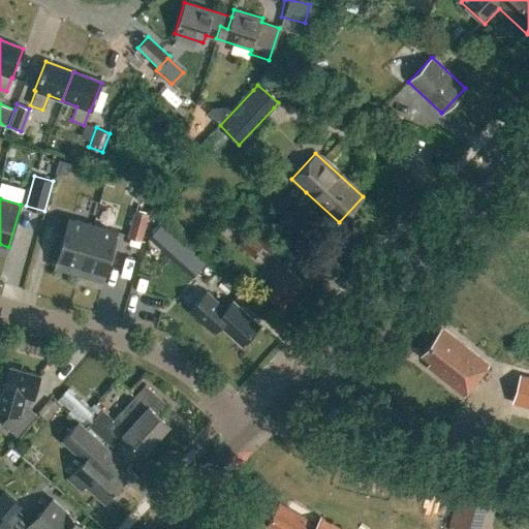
[(126,237),(141,241),(149,216),(134,212),(126,237)]
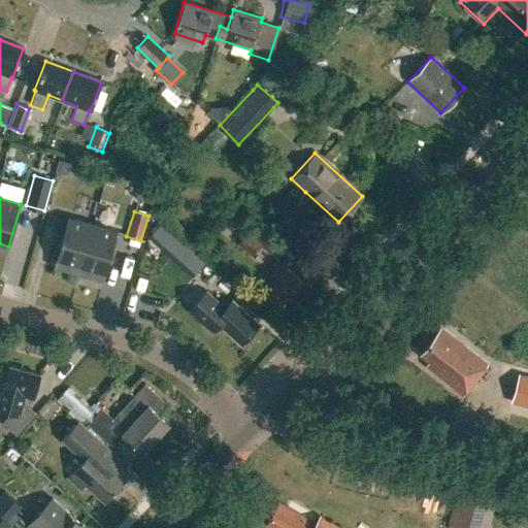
[(80,266),(93,224),(68,218),(56,260),(80,266)]
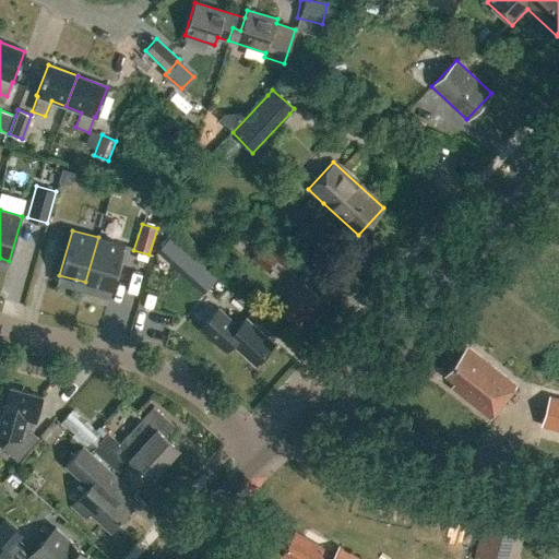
[(111,289),(125,245),(98,237),(85,282),(111,289)]
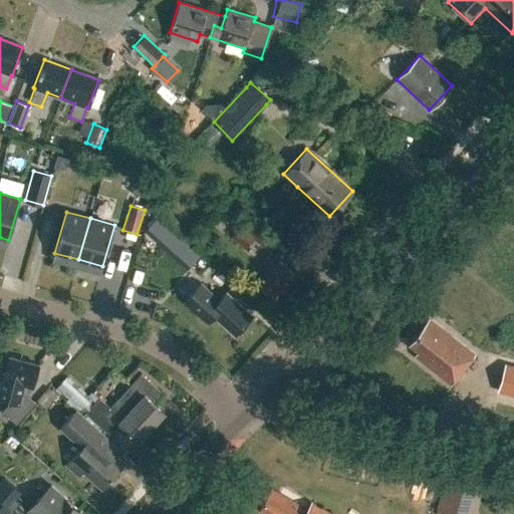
[(231,238),(245,249),(254,239),(262,247),(272,235),(253,218),(244,228),(242,226),(231,238)]
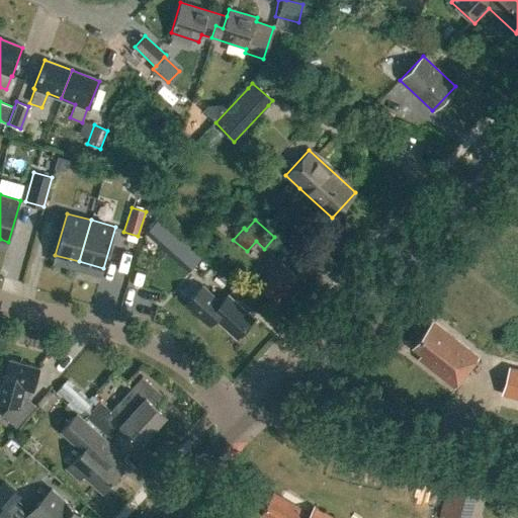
[(171,234),(162,243),(190,269),(199,259),(171,234)]
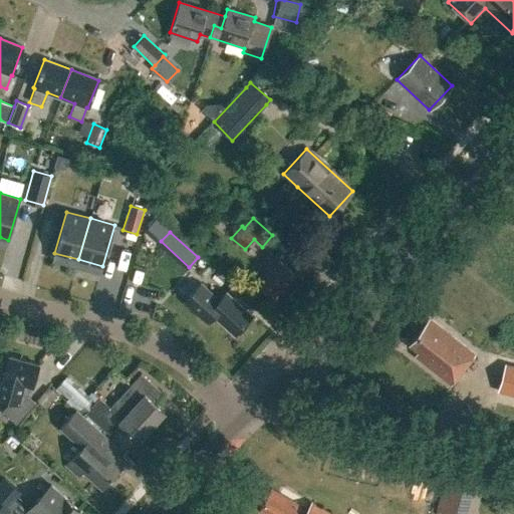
[(294,274),(270,251),(258,263),(254,259),(241,273),(256,286),(258,284),(273,297),(294,274)]
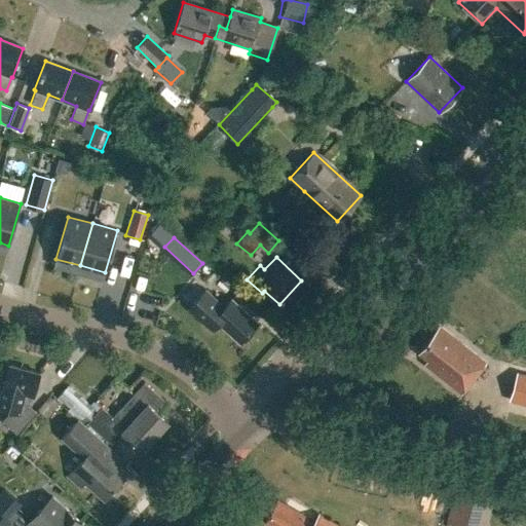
[(205,290),(188,309),(209,329),(216,321),(239,342),(257,323),(231,299),(224,306),(205,290)]
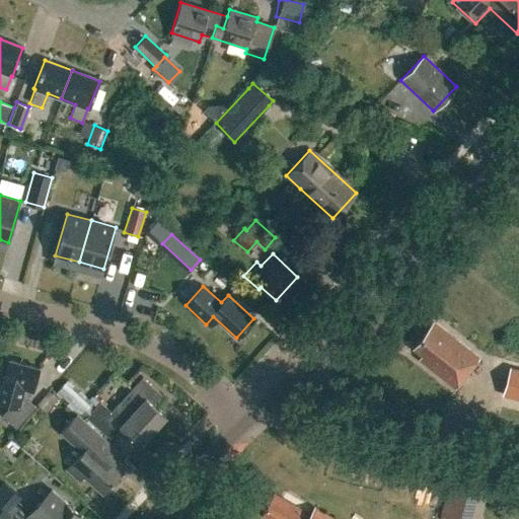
[(478,358),(433,322),(414,348),(423,355),(420,359),(430,367),(431,365),(437,370),(436,372),(455,387),(478,358)]
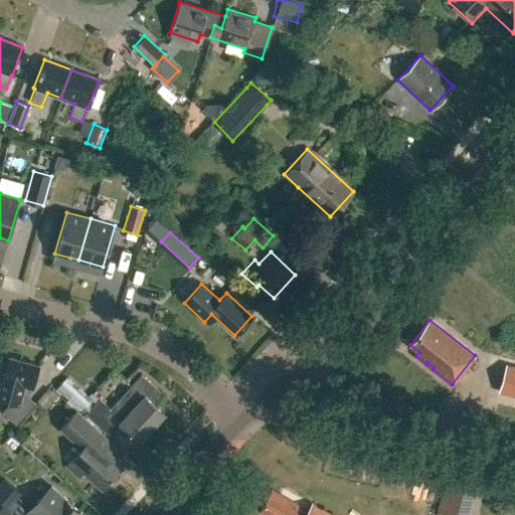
[(2,411),(16,423),(34,403),(25,394),(20,393),(23,384),(32,387),(38,365),(9,356),(0,386),(0,398),(11,401),(2,411)]
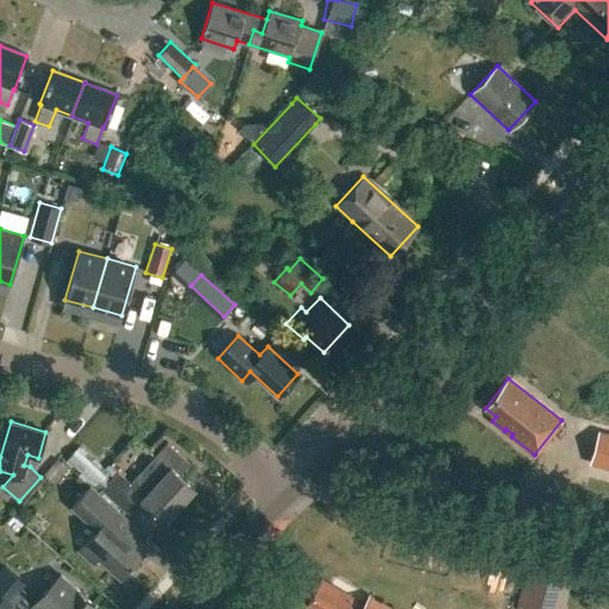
[(608,435),(600,434),(592,463),(608,466),(608,435)]
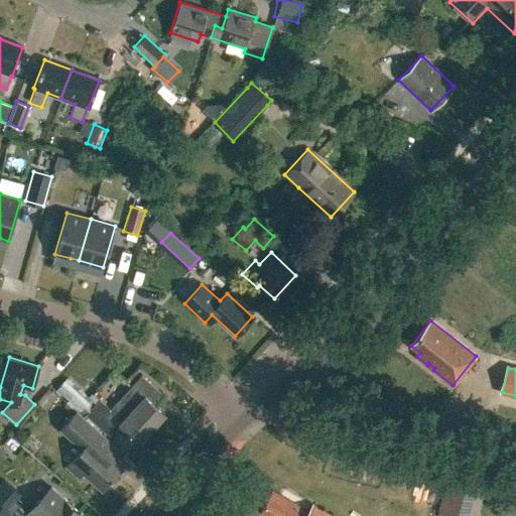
[(86,414),(106,432),(109,435),(119,423),(139,441),(164,413),(151,402),(160,392),(141,375),(110,409),(99,399),(86,414)]
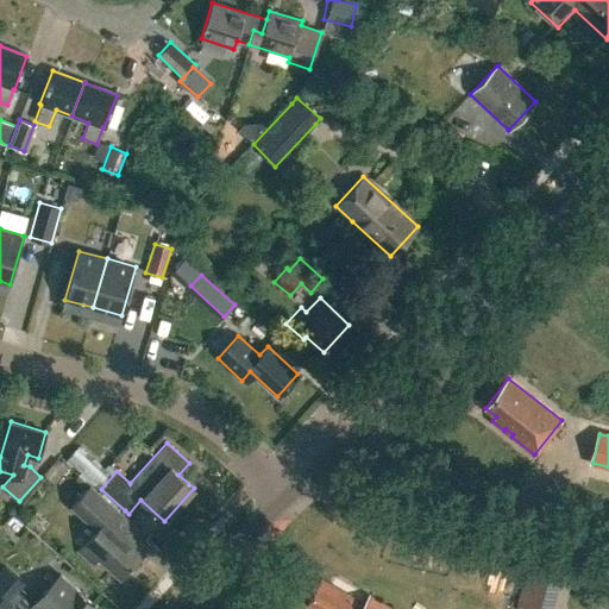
[(64,458),(94,485),(105,472),(75,445),(64,458)]
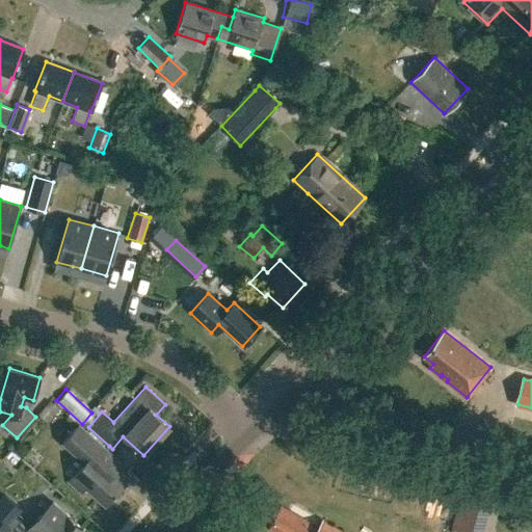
[(84,488),(104,506),(127,481),(114,471),(122,462),(106,449),(109,446),(88,427),(85,430),(79,424),(61,444),(83,463),(67,482),(80,494),(84,488)]
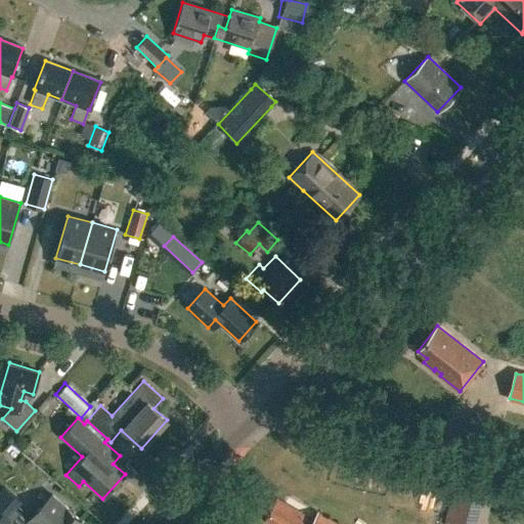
[(447,520),(464,523),(473,523),(480,496),(468,492),(469,488),(456,485),(447,520)]
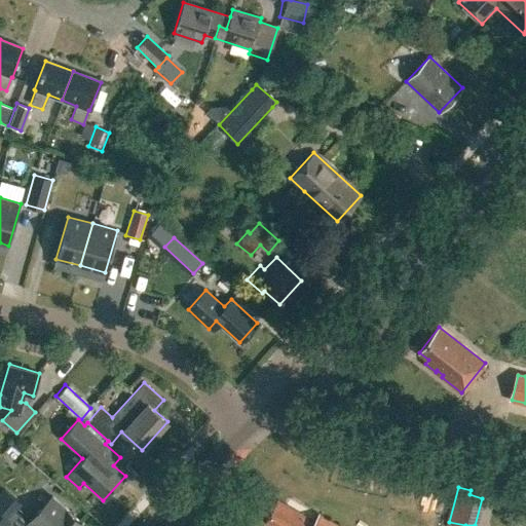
[(5,490),(0,494),(0,519),(4,523),(8,519),(22,503),(5,490)]
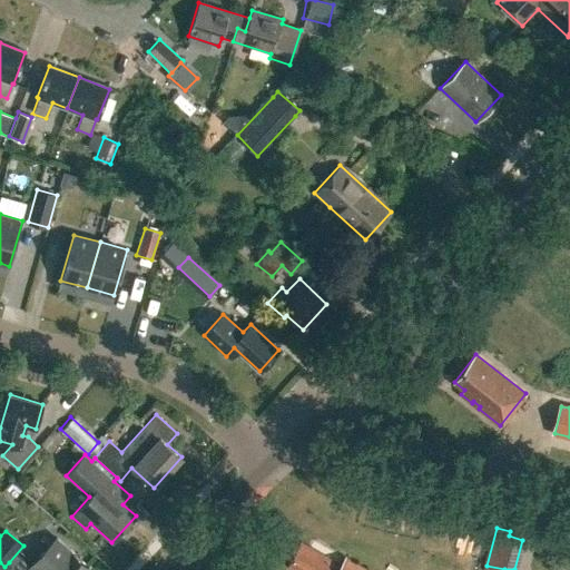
[(30,566),(35,569),(86,569),(88,568),(55,538),(30,566)]
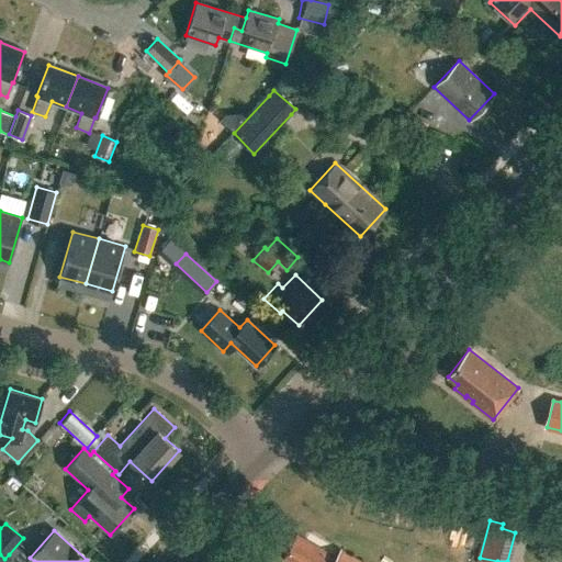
[(363,561),(340,549),(336,557),(295,535),(282,559),(289,561),(363,561)]
